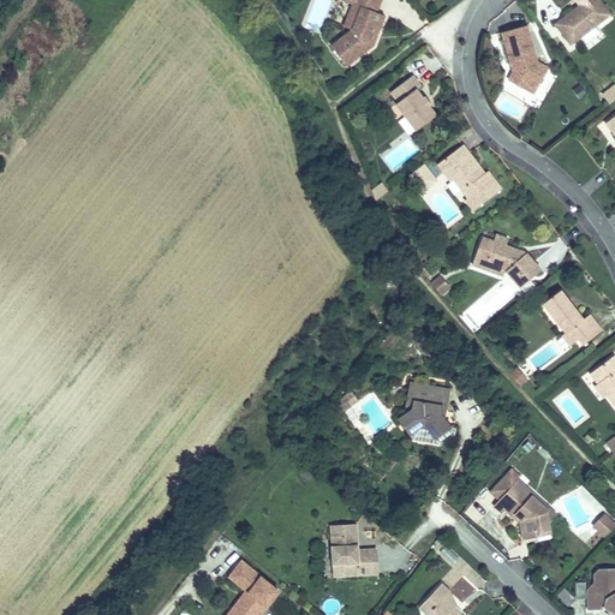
[(378,34),(386,16),(377,12),(381,0),(347,0),(347,1),(353,4),(344,27),(352,30),(332,46),(347,66),(374,46),(370,41),(374,33),(378,34)]
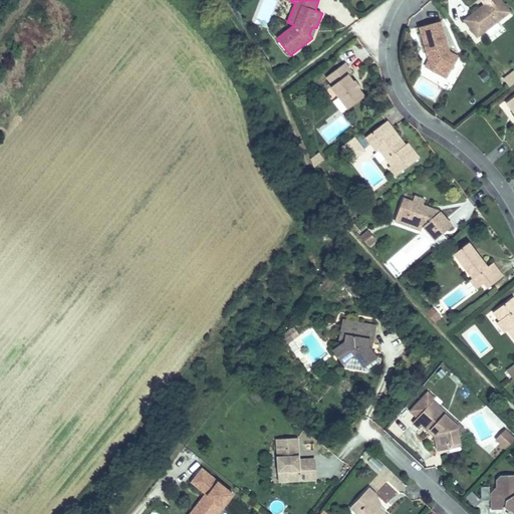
[(477,37),(510,12),(501,0),(490,0),(464,20),(477,37)]
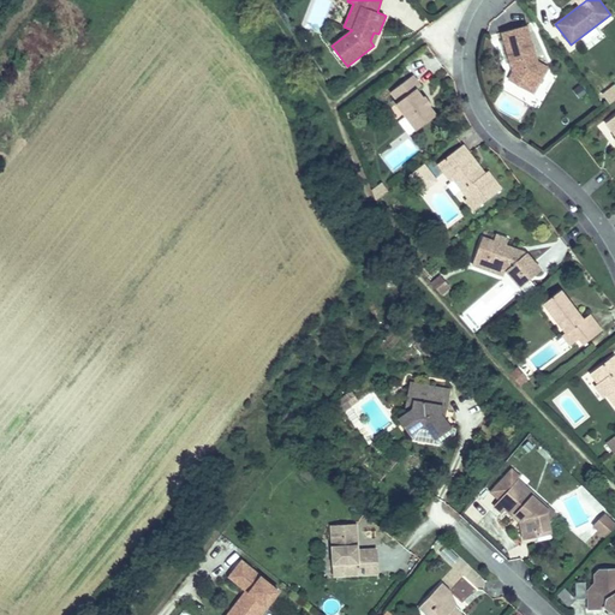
[(537,63),(527,25),(502,33),(511,63),(514,63),(515,69),(513,72),(509,79),(523,87),(526,81),(537,87),(548,69),(537,63)]
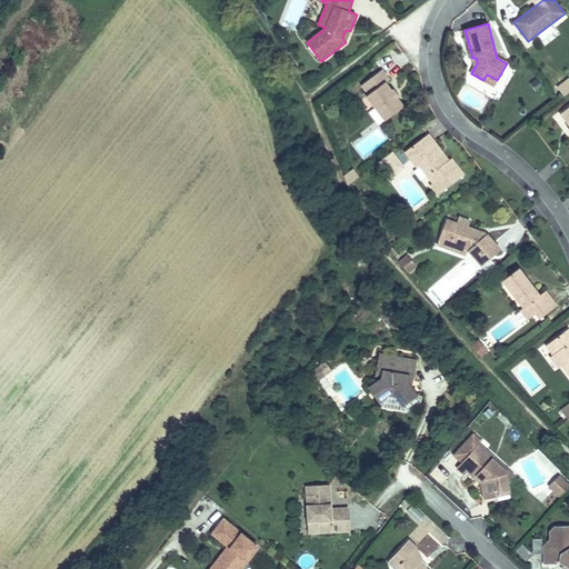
[(397,98),(391,91),(386,82),(389,80),(382,70),(362,85),(369,95),(367,96),(386,120),(403,107),(397,98)]
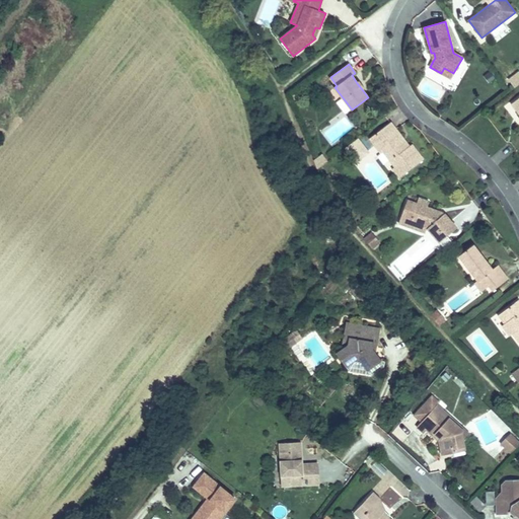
[(450,79),(453,73),(444,68),(441,73),(450,79)]
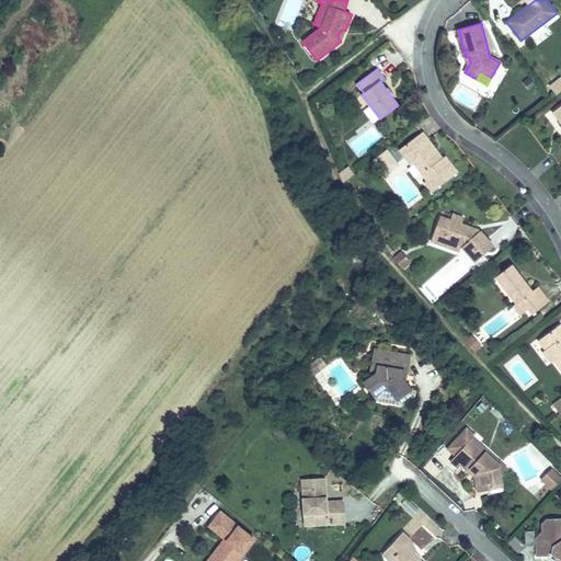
[(457,172),(445,157),(443,159),(439,160),(432,150),(434,148),(422,133),(400,149),(405,157),(411,153),(416,161),(414,163),(427,180),(425,182),(432,192),(457,172)]
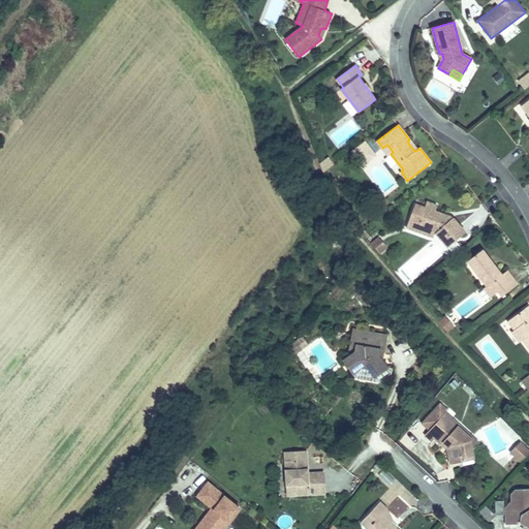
[(417,150),(409,139),(407,142),(414,151),(417,150)]
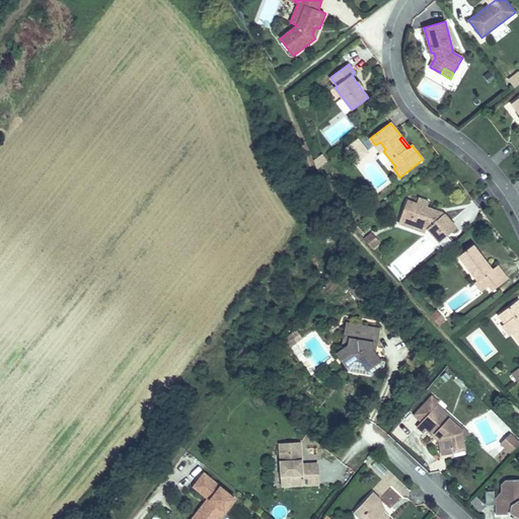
[(352,156),(364,147),(358,138),(345,148),(352,156)]
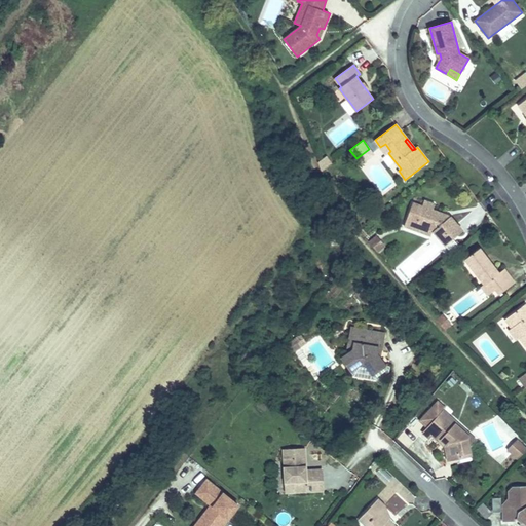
[(390,151),(385,144),(380,147),(386,155),(388,153),(390,151)]
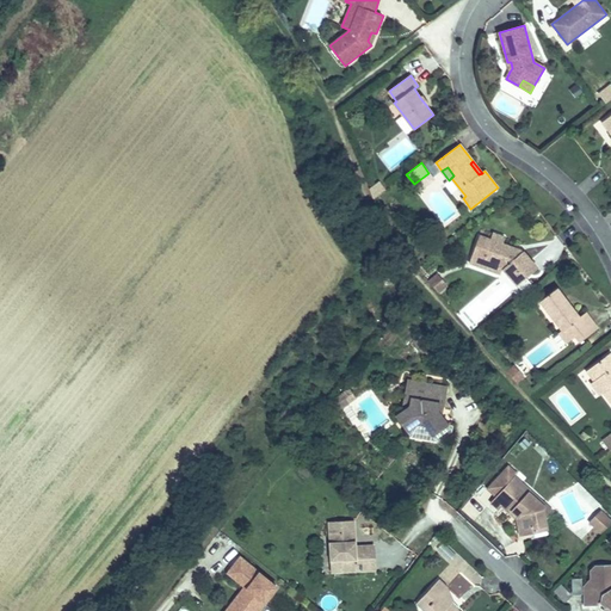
[(419,191),(434,179),(429,173),(414,184),(419,191)]
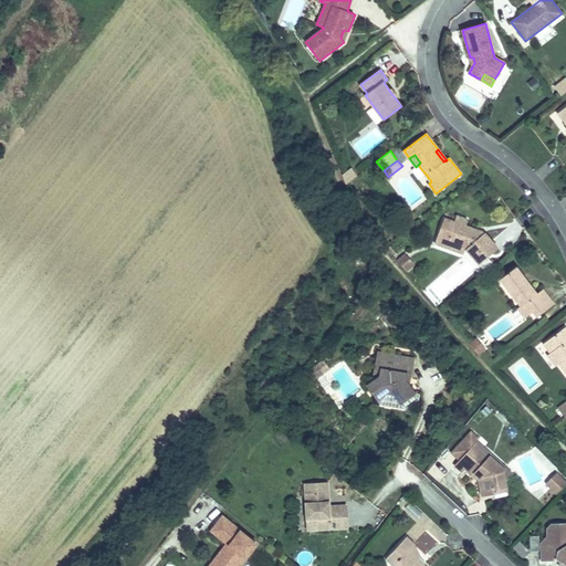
[(350,170),(342,176),(345,182),(355,177),(350,170)]
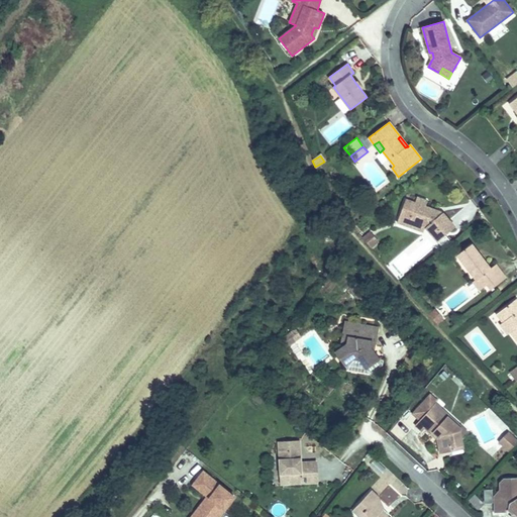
[(426,206),(427,201),(417,197),(415,203),(426,206)]
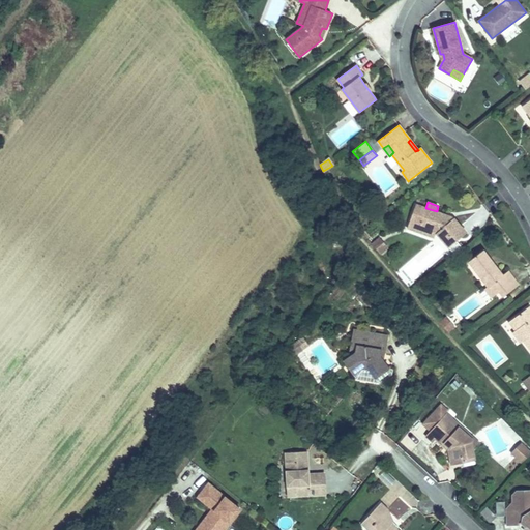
[(467,233),(453,217),(450,221),(445,214),(437,211),(425,208),(416,204),(407,228),(417,232),(419,227),(436,233),(449,247),(467,233)]
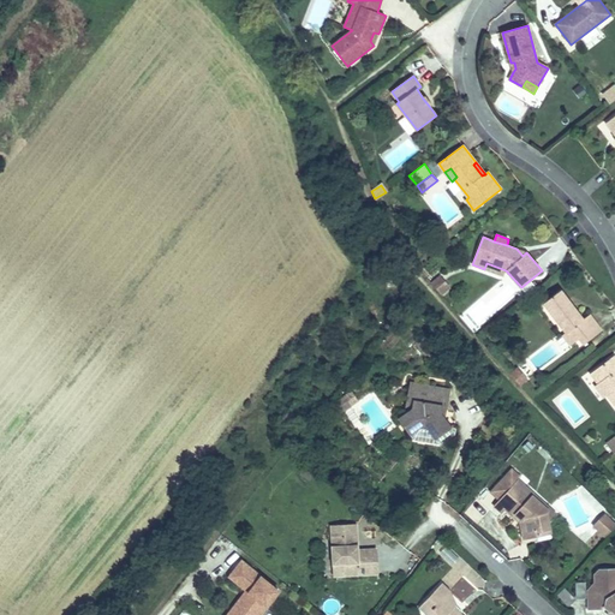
[(505,276),(506,270),(487,263),(484,269),(505,276)]
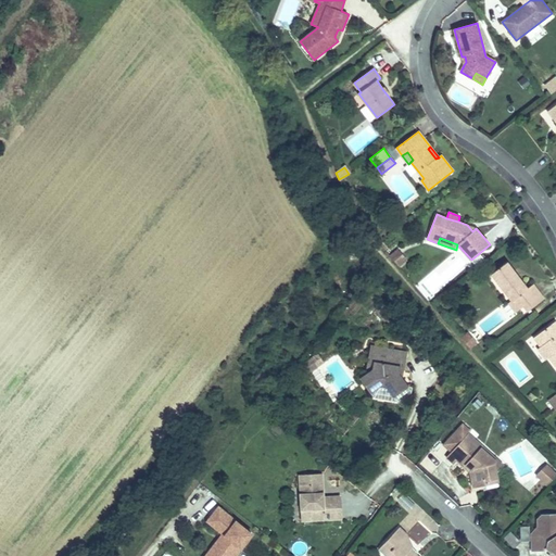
[(399,266),(407,260),(399,250),(391,256),(399,266)]
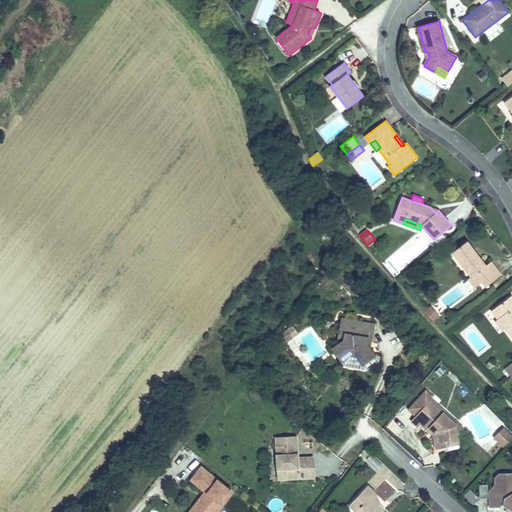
[(501,275),(491,262),(486,266),(479,256),(477,258),(473,252),(475,250),(467,241),(452,253),(471,277),(471,278),(476,274),(482,282),(486,287),(501,275)]
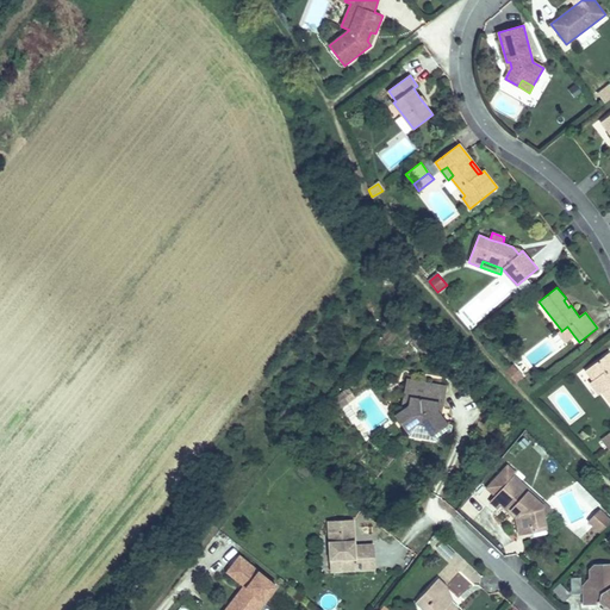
[(574,336),(567,327),(561,331),(561,330),(558,332),(566,343),(574,336)]
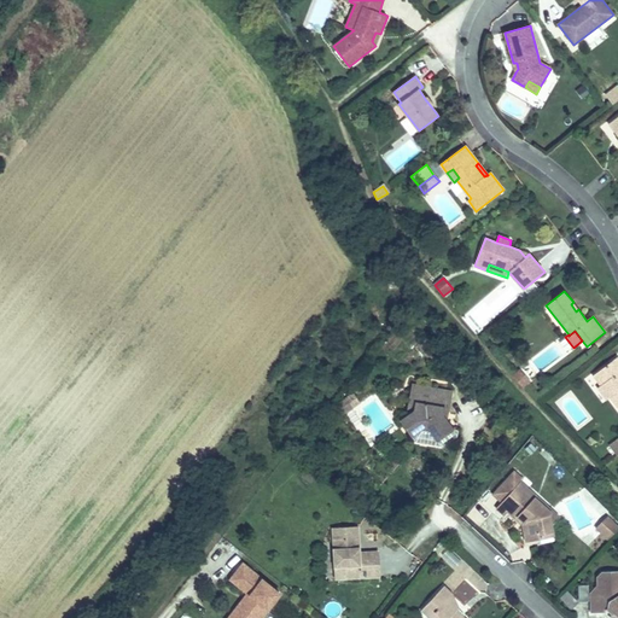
[(441,348),(431,337),(421,345),(432,356),(441,348)]
